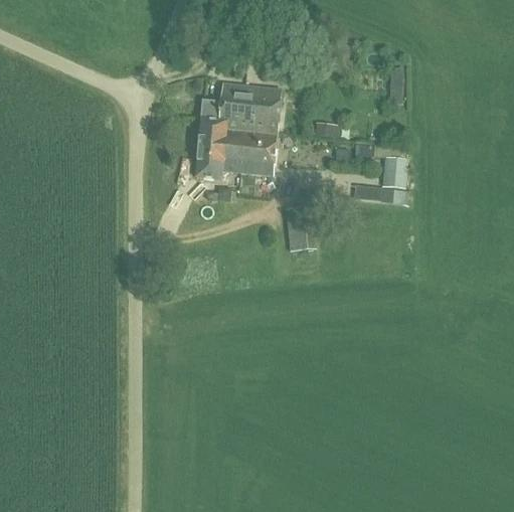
[(391,104),(402,104),(403,67),(392,67),(391,104)]
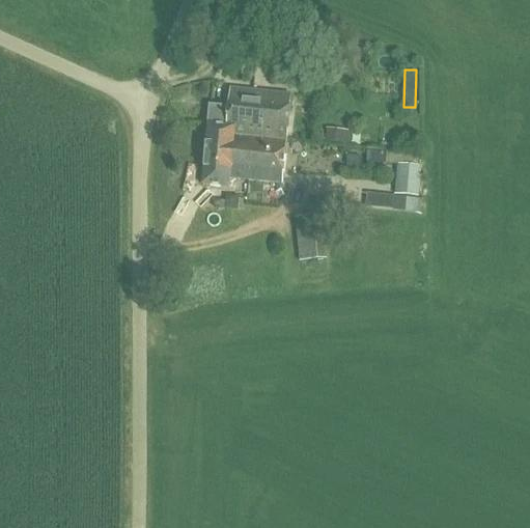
[(208,105),(206,123),(220,126),(219,132),(285,139),(289,93),(230,88),(228,106),(208,105)]
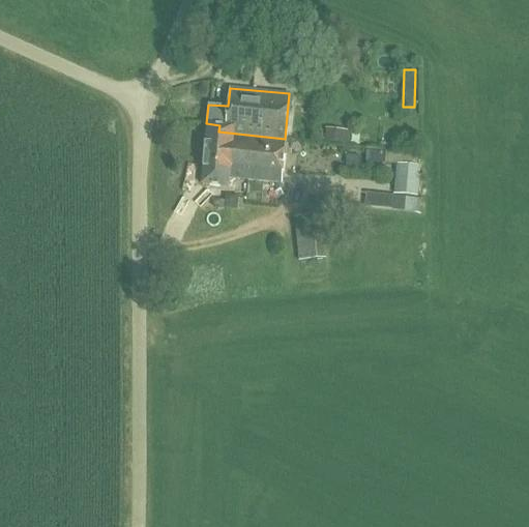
[(201,183),(228,185),(228,176),(280,181),(285,139),(218,132),(219,125),(206,123),(201,183)]
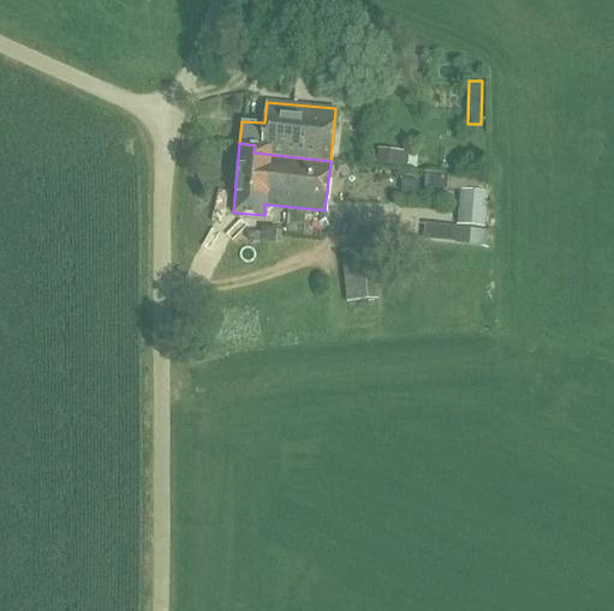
[(368,166),(418,171),(419,153),(370,148),(368,166)]
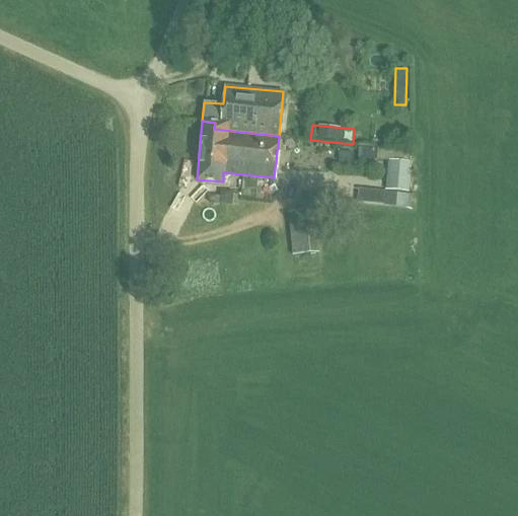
[(387,201),(407,202),(408,192),(411,160),(412,152),(395,150),(394,158),(387,158),(384,189),(388,190),(387,201)]
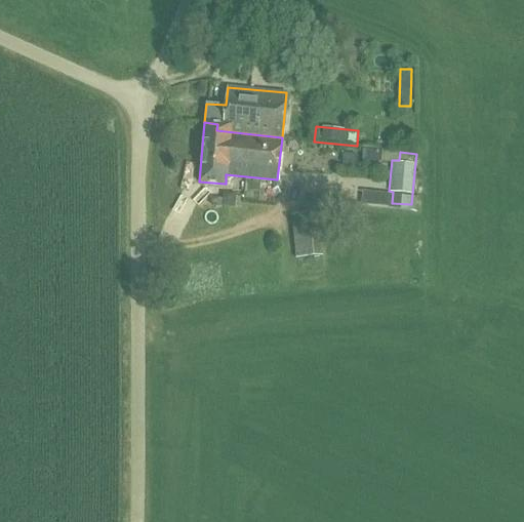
[(290,213),(294,257),(321,255),(316,211),(290,213)]
